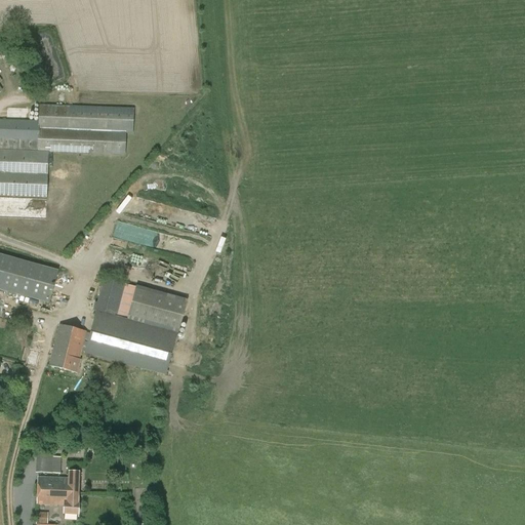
[(38,152),(112,155),(125,156),(126,133),(132,134),(133,110),(40,106),(39,122),(0,120),(0,196),(47,198),(48,166),(38,166),(38,152)]
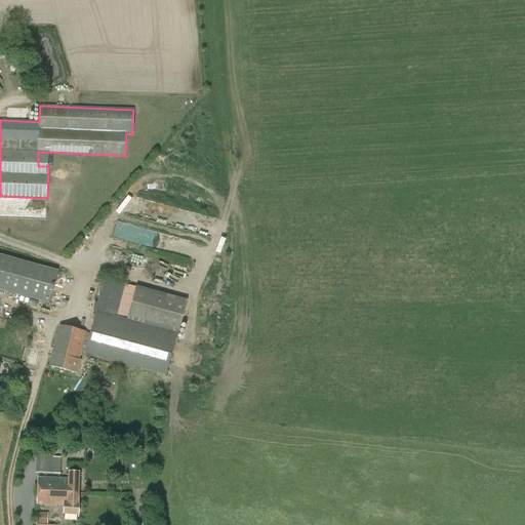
[(184,242),(184,252),(192,252),(192,242),(184,242)]
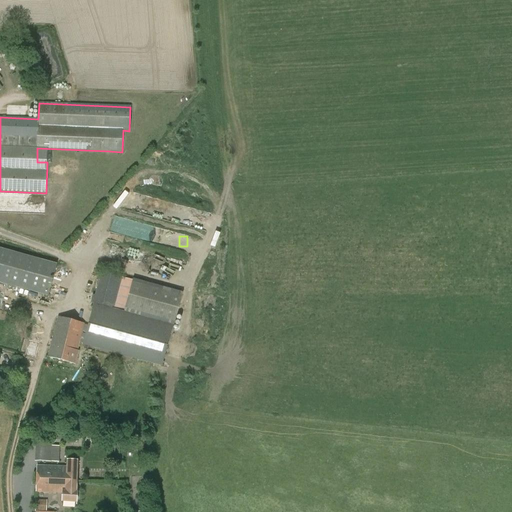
[(56,264),(0,249),(0,282),(47,296),(56,264)]
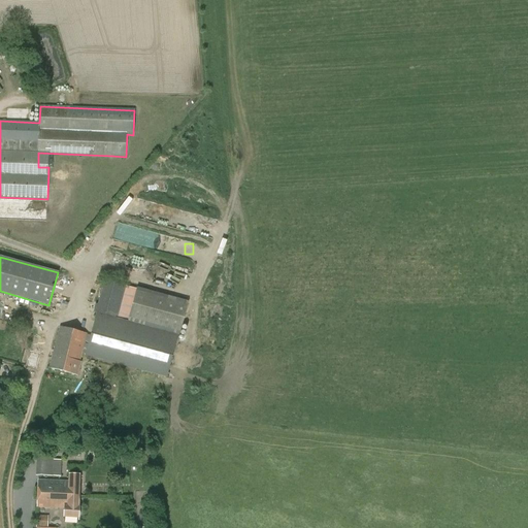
[(188,302),(107,279),(105,289),(106,289),(102,306),(100,305),(98,315),(100,316),(89,356),(167,378),(178,337),(178,336),(188,302)]
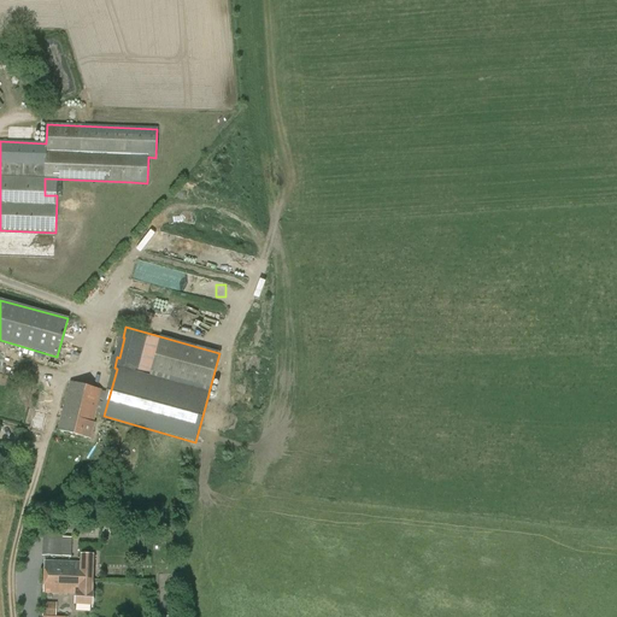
[(100,416),(106,393),(101,392),(103,391),(70,382),(57,430),(90,439),(95,423),(93,422),(95,415),(100,416)]
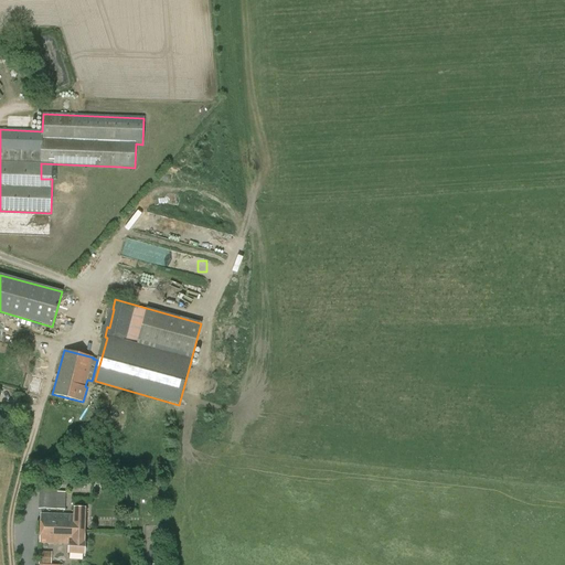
[(40,394),(44,379),(34,376),(30,392),(40,394)]
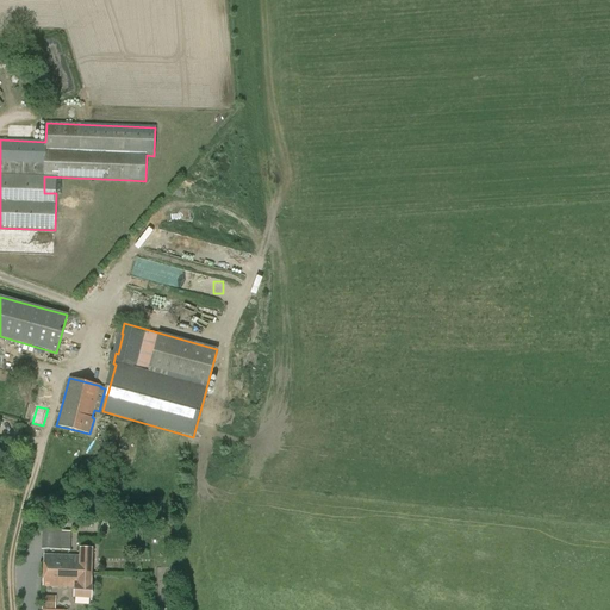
[(42,524),(42,549),(70,549),(70,531),(62,531),(62,524),(42,524)]
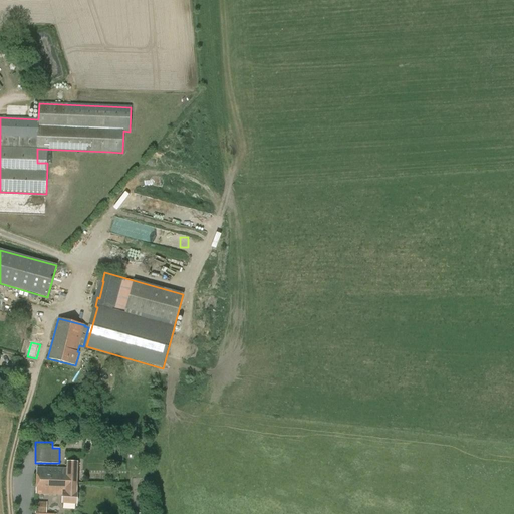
[(37,468),(37,481),(77,482),(77,463),(67,463),(67,469),(37,468)]
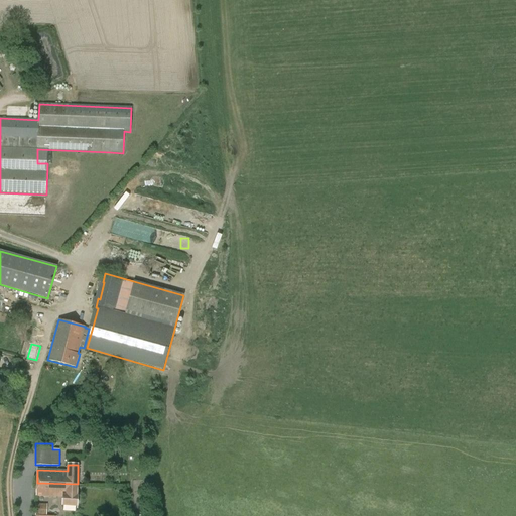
[(78,484),(37,483),(36,496),(63,497),(63,506),(77,506),(78,484)]
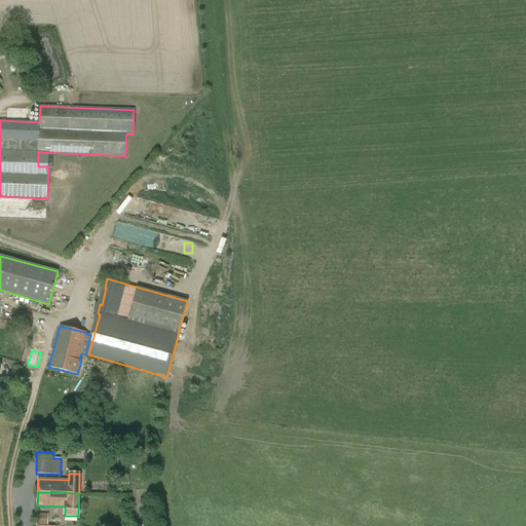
[(36,514),(36,525),(47,525),(48,514),(36,514)]
